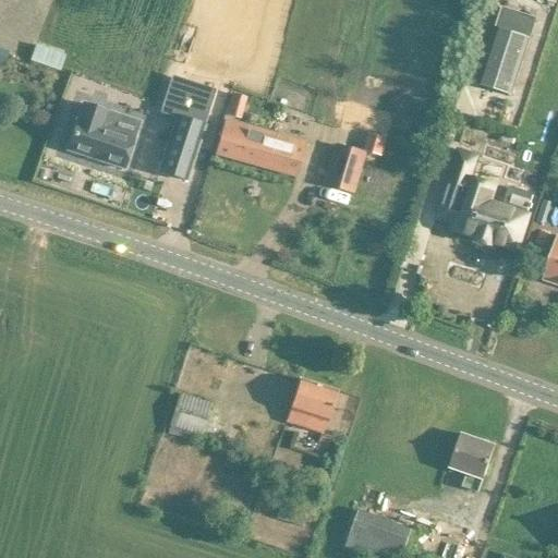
[(502,9),(478,86),(510,96),(535,20),(502,9)]
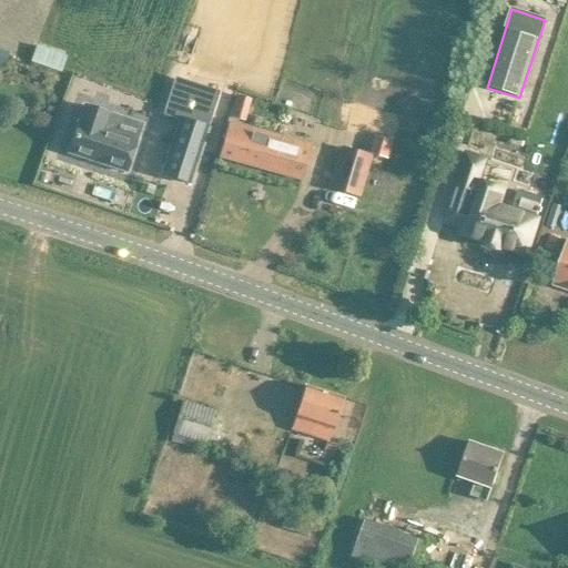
[(42,71),(49,53),(20,44),(14,62),(42,71)]
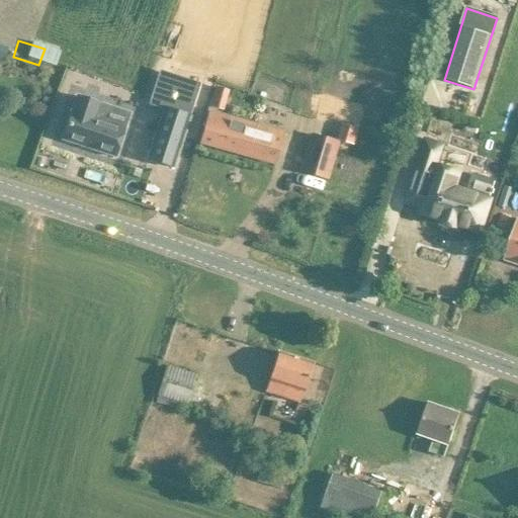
[(163,109),(147,160),(174,169),(190,116),(188,116),(197,89),(158,77),(149,105),(163,109)]
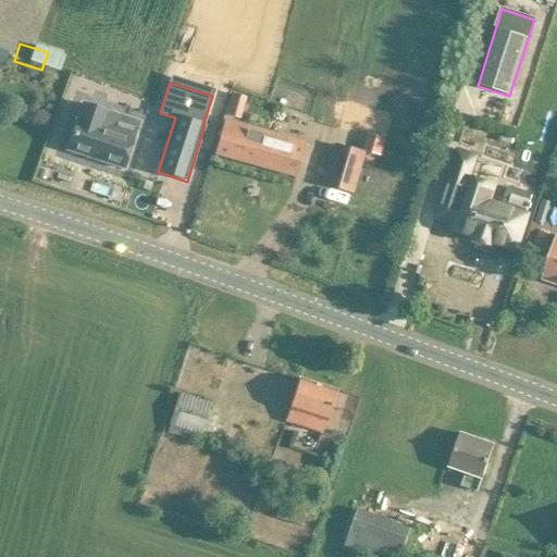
[(230,118),(229,93),(212,93),(213,118),(230,118)]
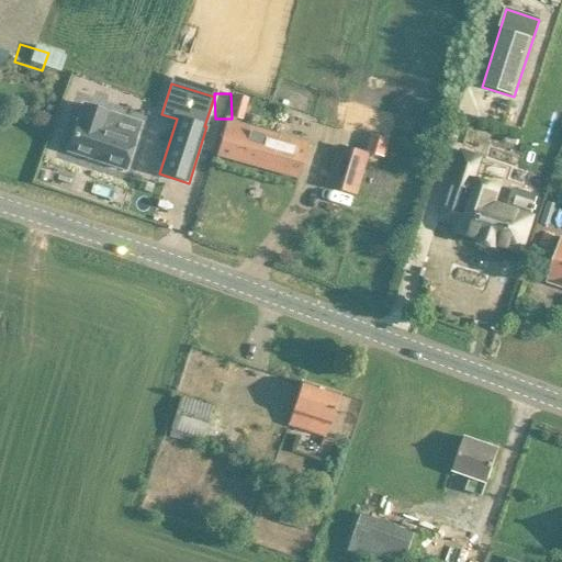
[(83,104),(67,153),(124,171),(141,124),(83,104)]
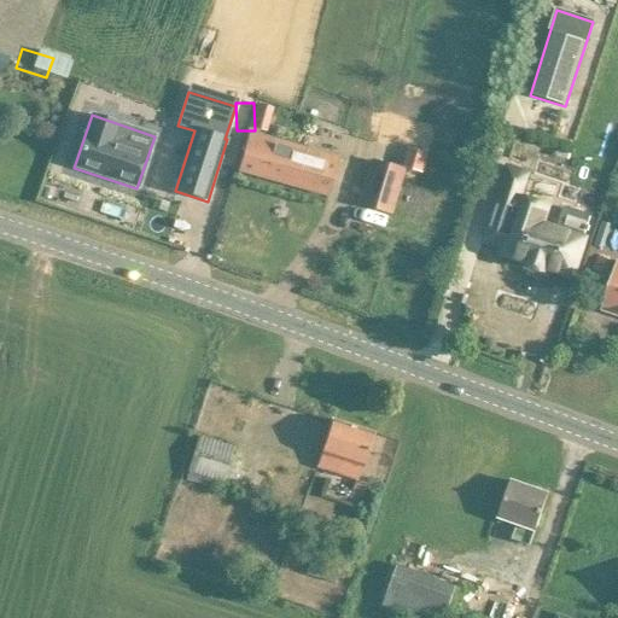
[(328,197),(334,173),(339,159),(249,133),(238,172),(328,197)]
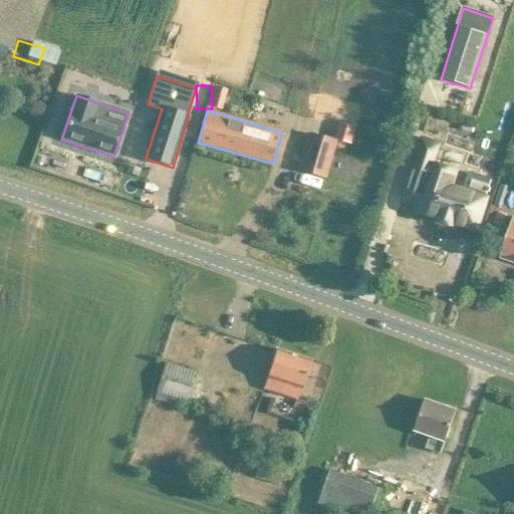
[(335,143),(313,137),(307,159),(301,158),(297,170),(324,178),(335,143)]
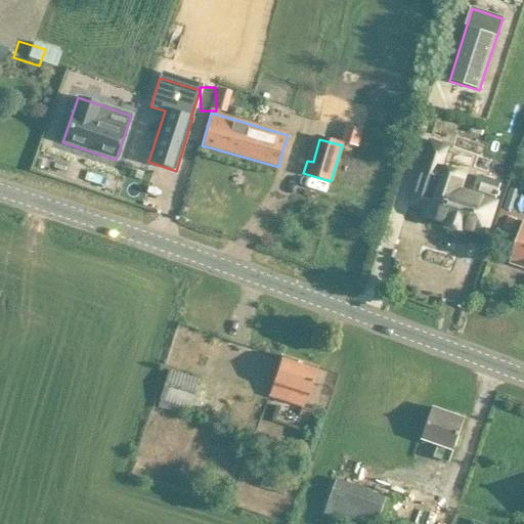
[(441,169),(427,214),(448,221),(447,224),(463,229),(464,226),(485,232),(487,227),(491,228),(494,219),(490,217),(494,204),(459,191),(464,176),(441,169)]
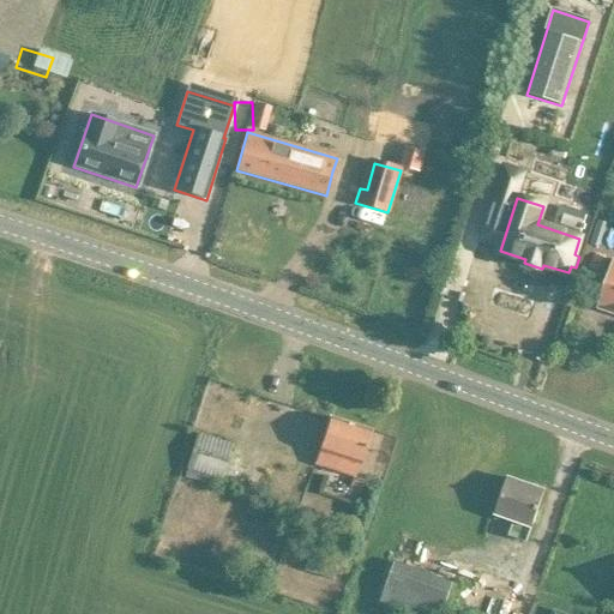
[(613,313),(613,259),(613,260),(597,308),(613,313)]
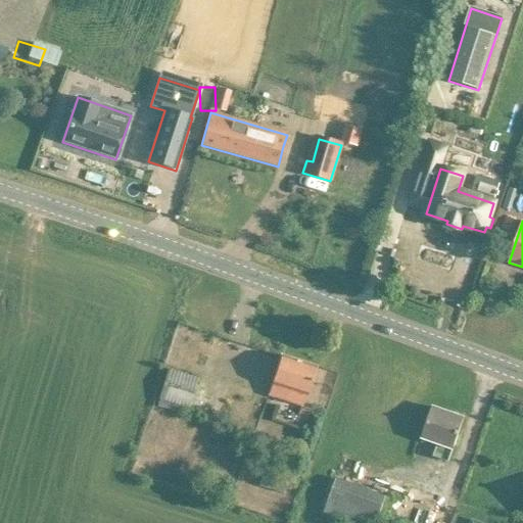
[(305,396),(306,396),(310,386),(316,367),(281,355),(275,375),(272,385),(269,395),(302,407),(305,396)]
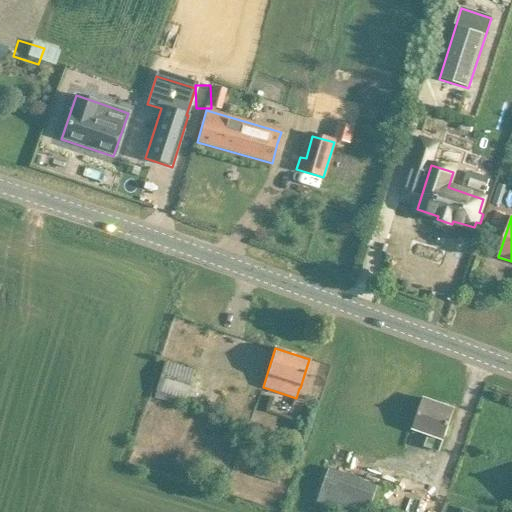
[(158,381),(155,391),(156,391),(176,398),(185,400),(188,390),(194,371),(164,362),(158,381)]
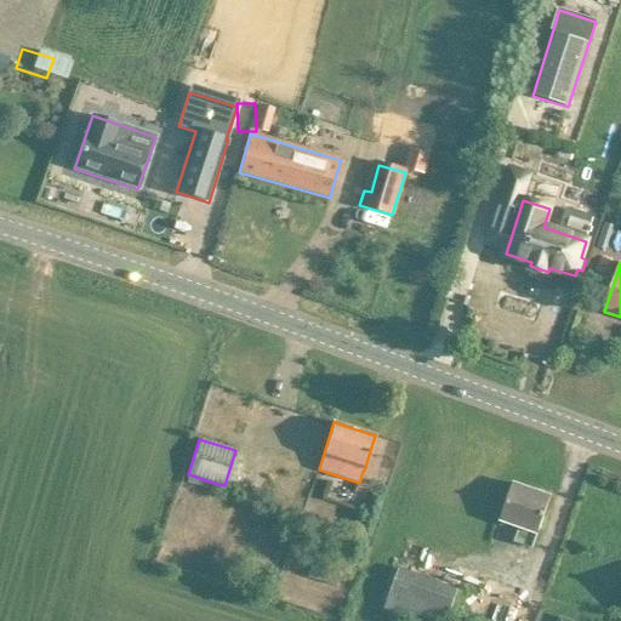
[(501,522),(519,528),(514,542),(533,548),(551,496),(514,484),(501,522)]
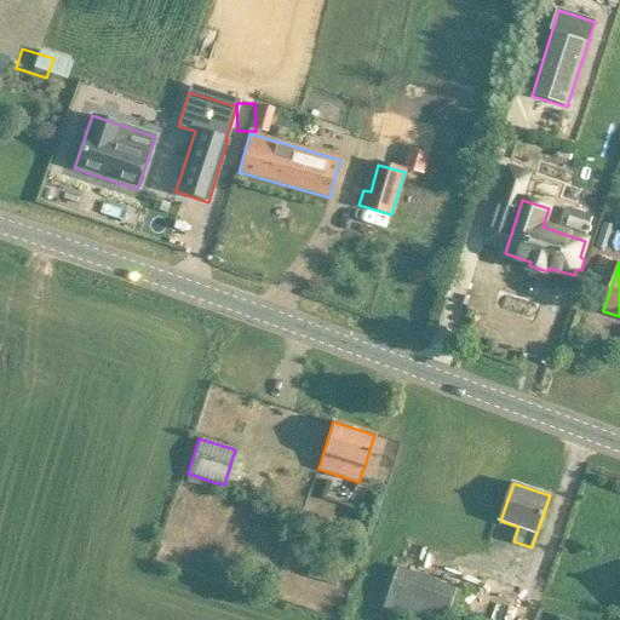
[(411,619),(446,619),(449,613),(458,590),(399,568),(383,610),(411,619)]
